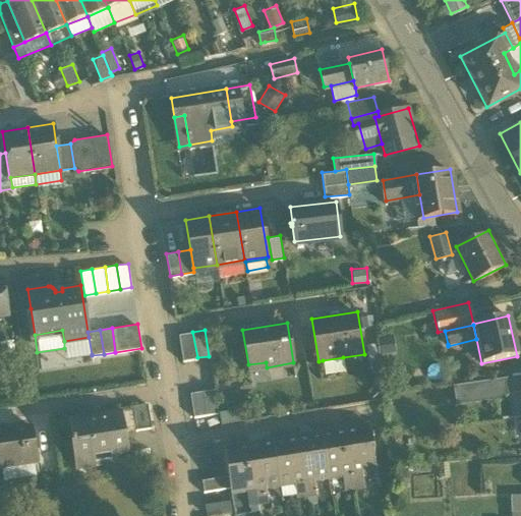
[(183,360),(197,357),(192,332),(179,334),(183,360)]
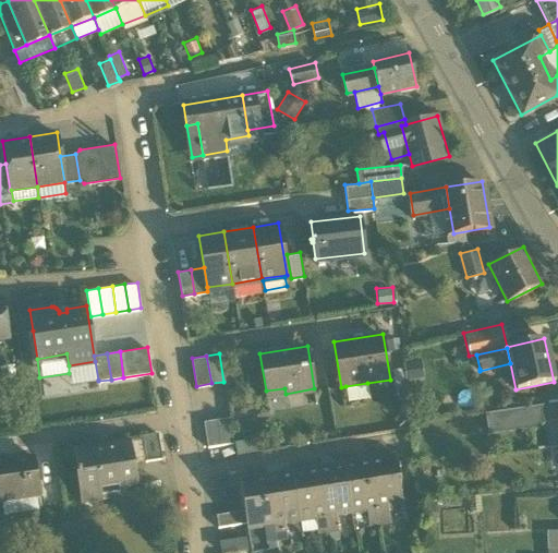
[(402,360),(404,380),(423,379),(421,358),(402,360)]
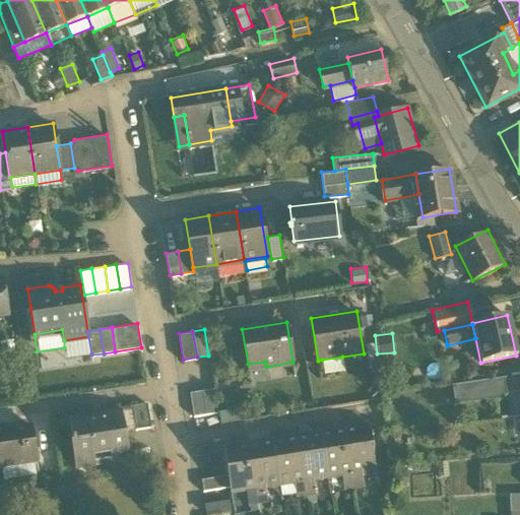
[(64,340),(64,347),(66,358),(91,353),(88,336),(64,340)]
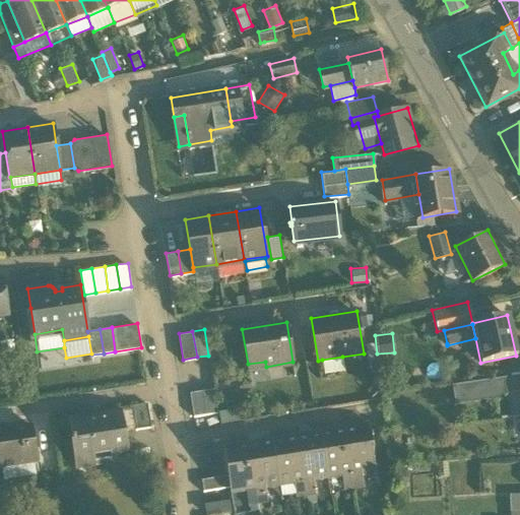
[(342,357),(322,360),(324,373),(344,371),(342,357)]
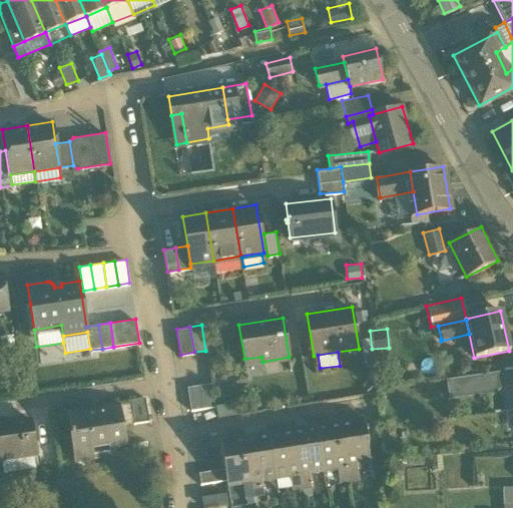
[(245,365),(263,362),(262,357),(244,359),(245,365)]
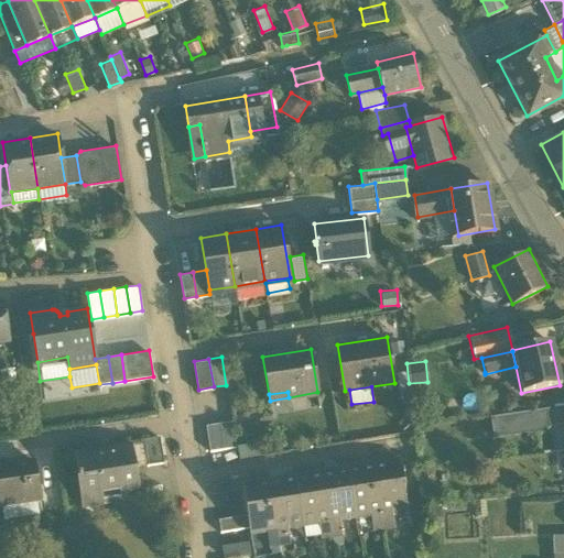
[(563,404),(549,407),(551,424),(563,420),(563,404)]
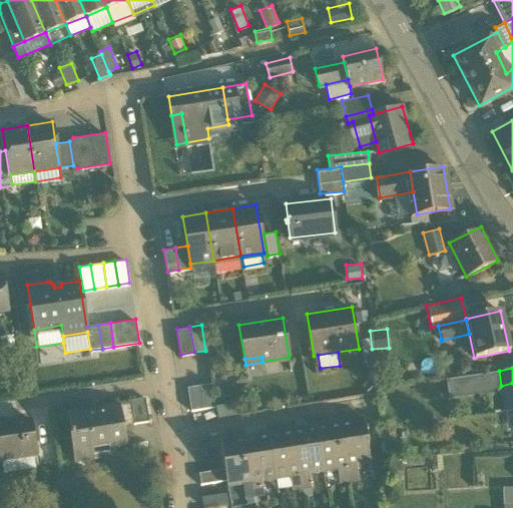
[(501,386),(499,371),(445,378),(448,397),(494,390),(501,386)]
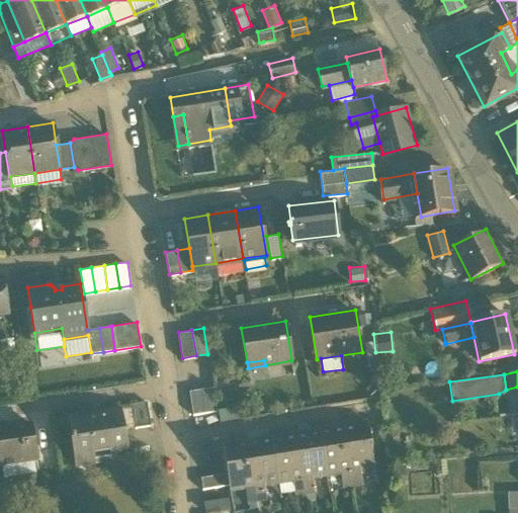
[(188,390),(192,414),(217,410),(212,386),(188,390)]
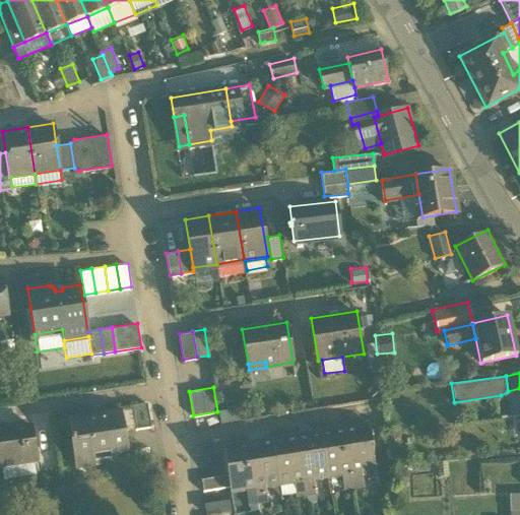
[(147,402),(133,404),(136,429),(150,427),(147,402)]
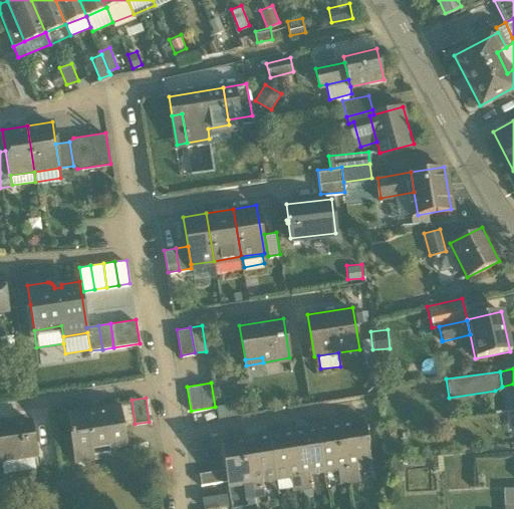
[(122,426),(135,424),(132,400),(118,402),(119,406),(122,426)]
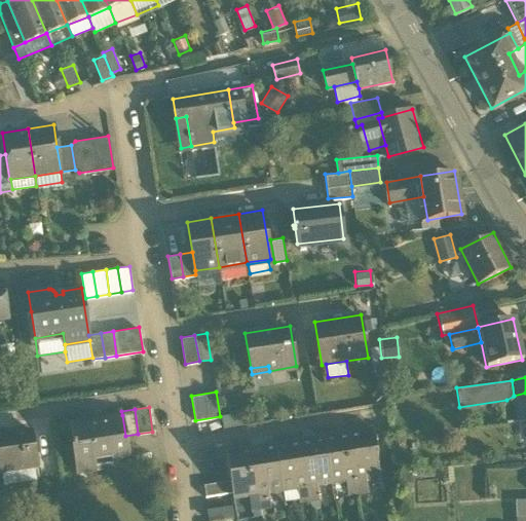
[(221,415),(223,428),(242,425),(240,413),(221,415)]
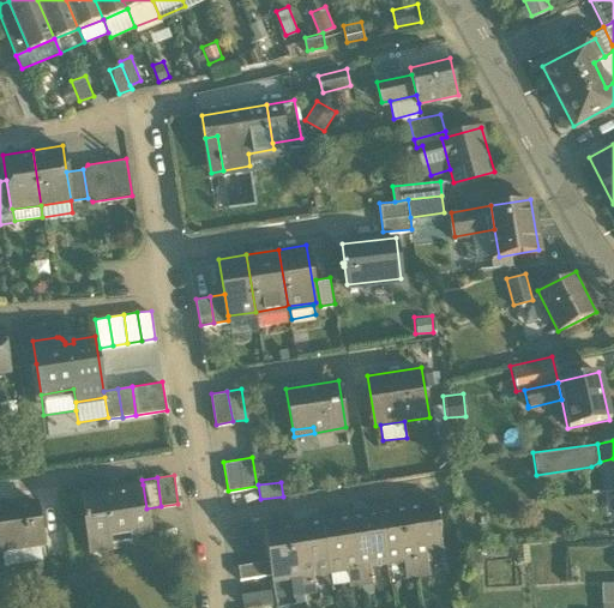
[(131,536),(132,545),(151,541),(146,509),(143,485),(82,494),(89,542),(131,536)]
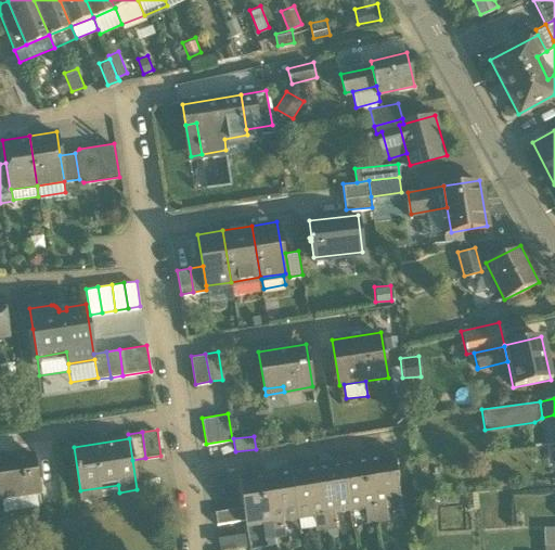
[(0,459),(0,499),(1,500),(36,494),(41,493),(35,453),(0,459)]
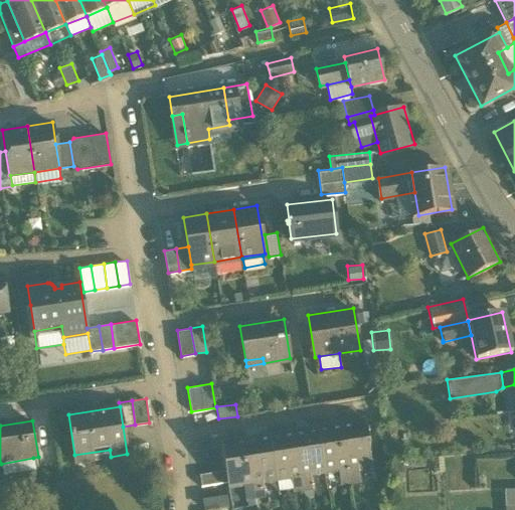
[(365,420),(341,425),(349,480),(358,479),(356,466),(371,464),(368,446),(369,446),(365,420)]
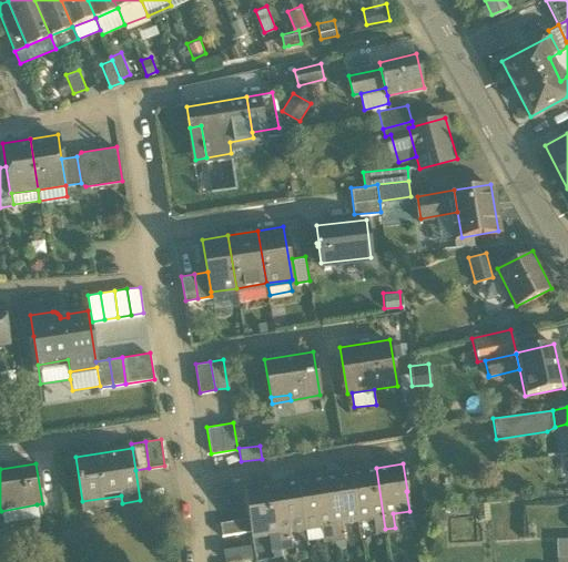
[(376,531),(385,529),(376,468),(350,472),(357,519),(374,517),(376,531)]
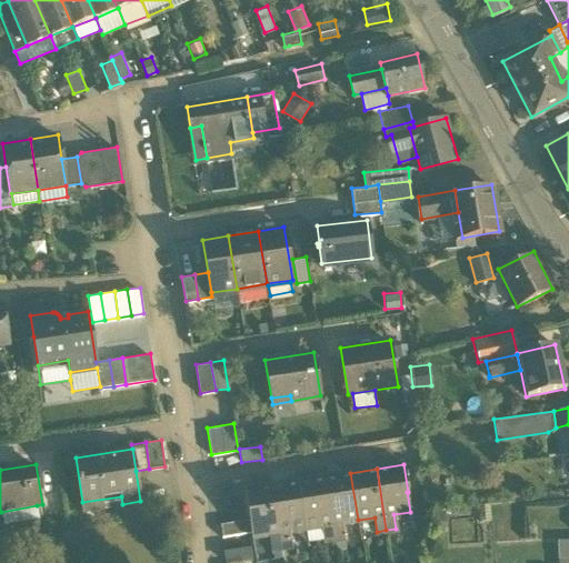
[(341,523),(358,520),(350,473),(323,476),(333,539),(343,536),(341,523)]
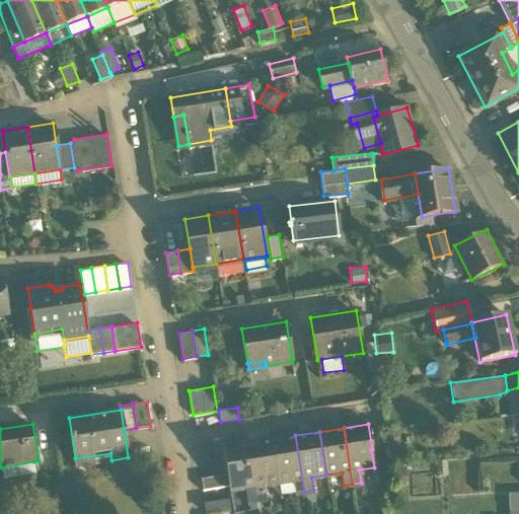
[(295,493),(304,492),(295,435),(271,439),(278,483),(293,480),(295,493)]
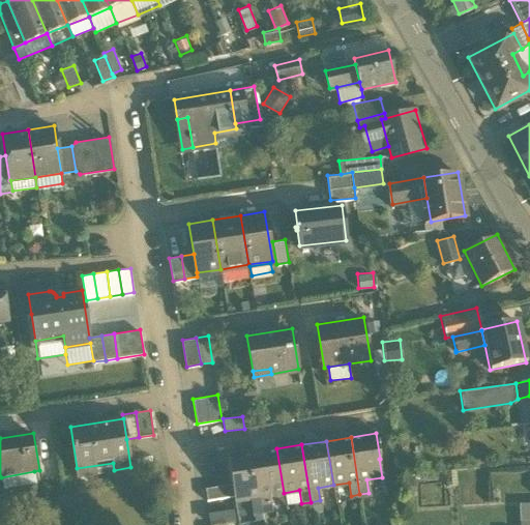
[(268,495),(284,493),(276,448),(253,453),(262,509),(270,508),(268,495)]
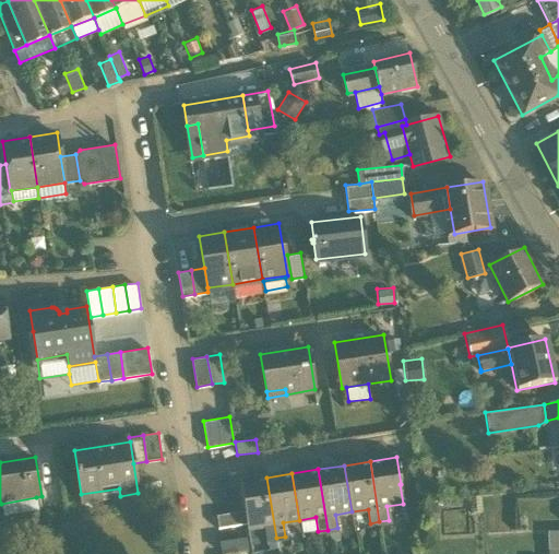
[(266,540),(276,538),(266,478),(239,482),(240,484),(242,497),(244,510),(246,522),(247,528),(264,526),(266,540)]
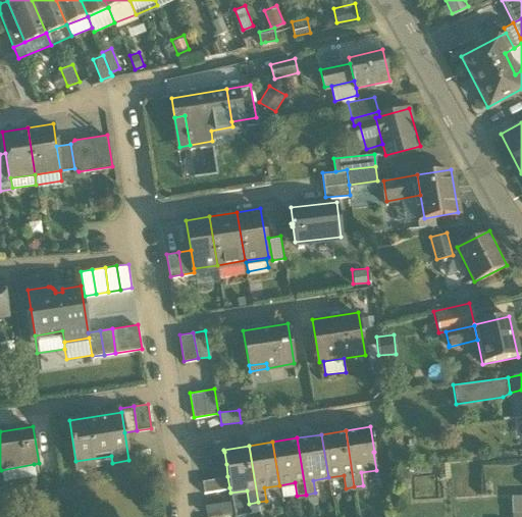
[(76,468),(112,463),(111,456),(75,461),(76,468)]
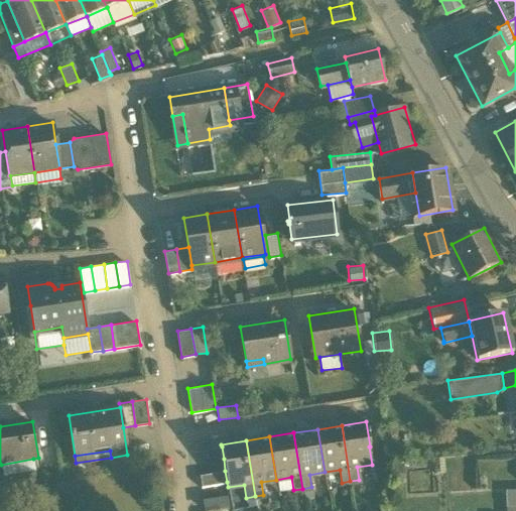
[(33,459),(1,465),(3,477),(35,471),(33,459)]
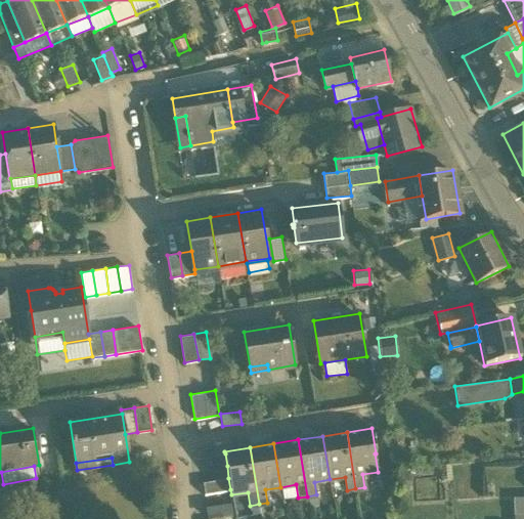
[(203,482),(205,494),(230,489),(228,478),(203,482)]
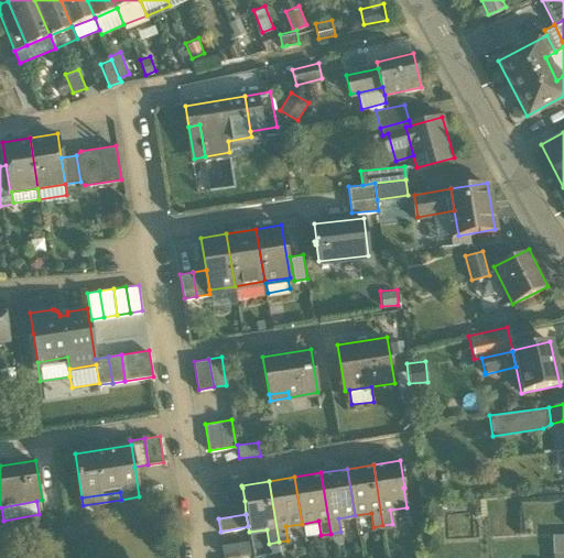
[(321,535),(318,521),(302,524),(304,537),(321,535)]
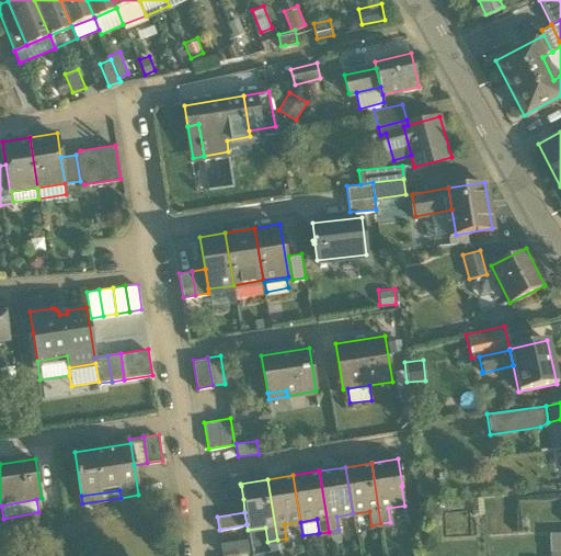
[(560,528),(549,529),(550,551),(560,549),(560,528)]
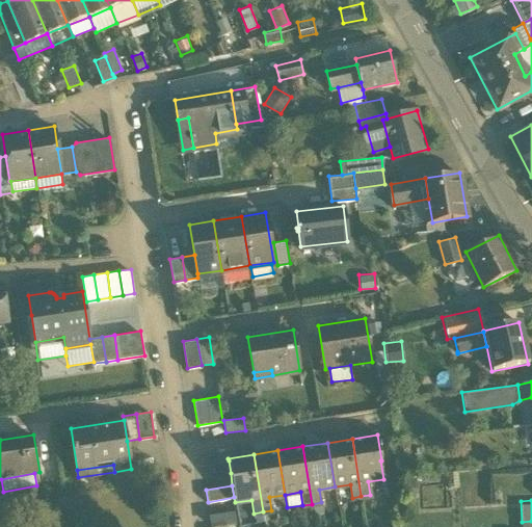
[(208,515),(210,526),(238,522),(236,509),(208,515)]
